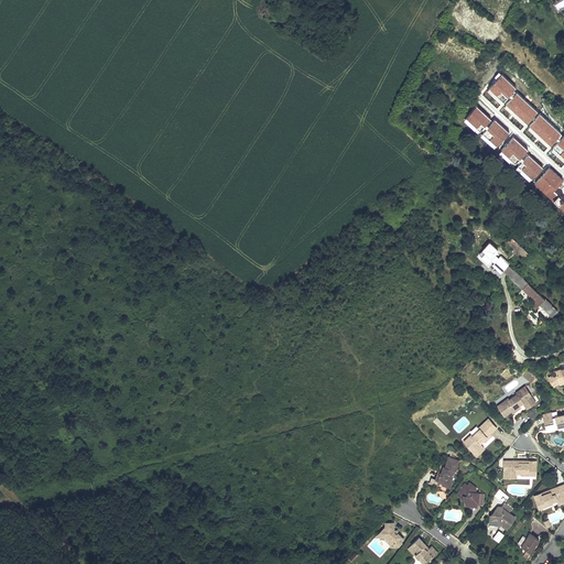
[(538,94),(513,71),(510,75),(505,71),(500,75),(496,72),(494,79),(503,89),(524,108),(528,104),(531,101),(538,94)]
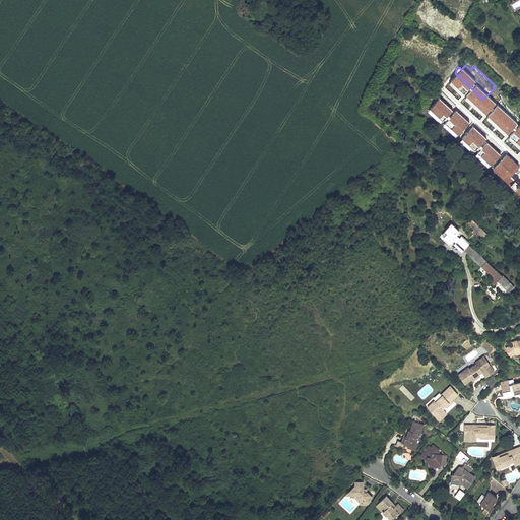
[(480,103),(483,100),(464,82),(461,85),(480,103)]
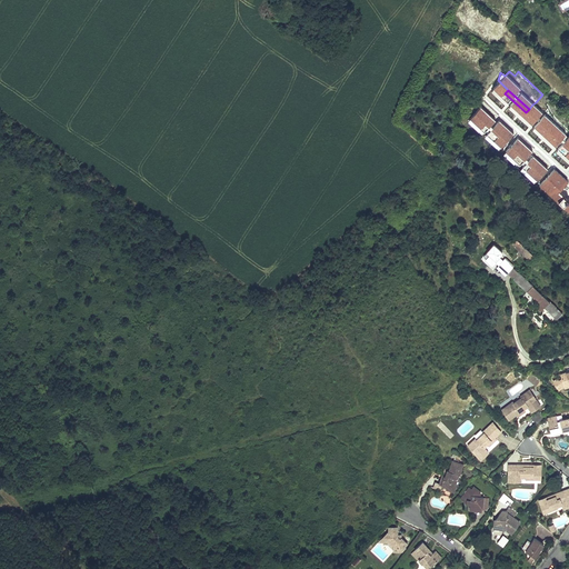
[(480,107),(469,119),(483,133),(495,121),(480,107)]
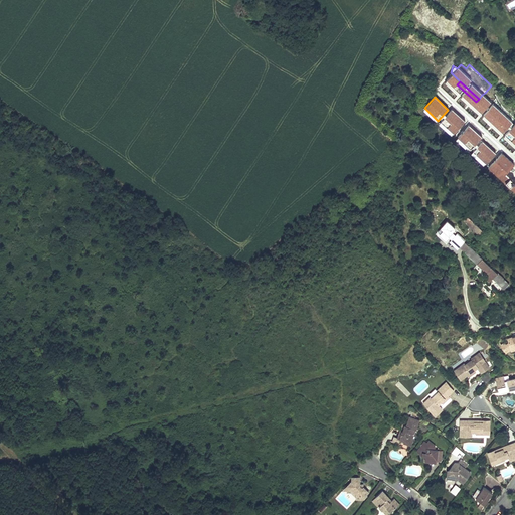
[(482,117),(514,148),(514,122),(514,124),(493,105),(482,117)]
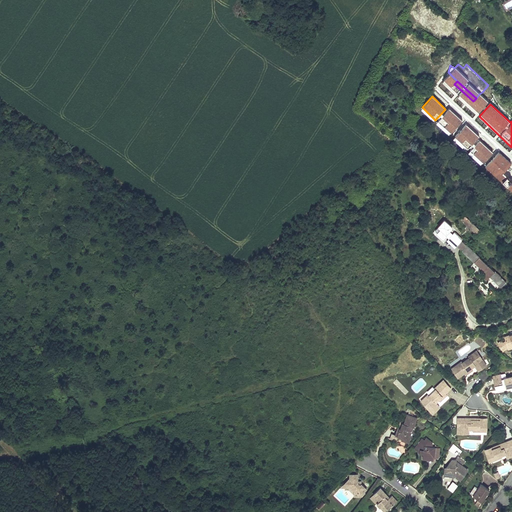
[(477,112),(479,115),(487,108),(485,106),(477,112)]
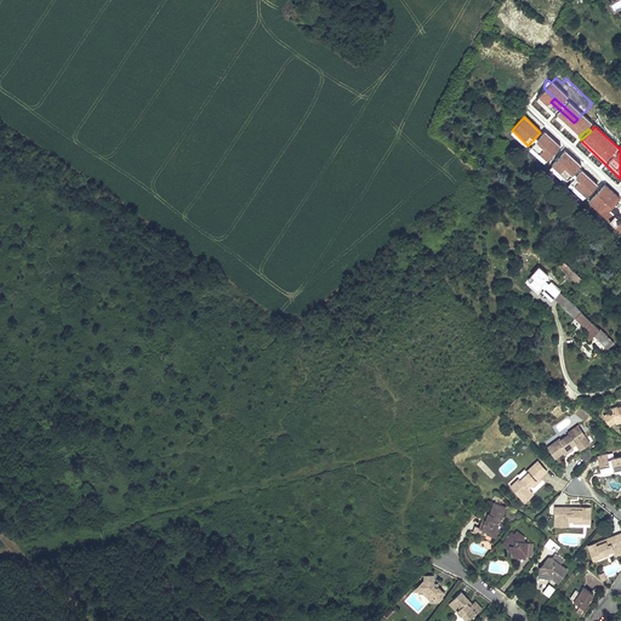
[(620,220),(610,210),(620,199),(564,147),(563,149),(557,144),(551,151),(551,152),(541,161),(545,165),(545,166),(546,167),(551,171),(552,171),(552,170),(577,193),(620,234),(620,220)]
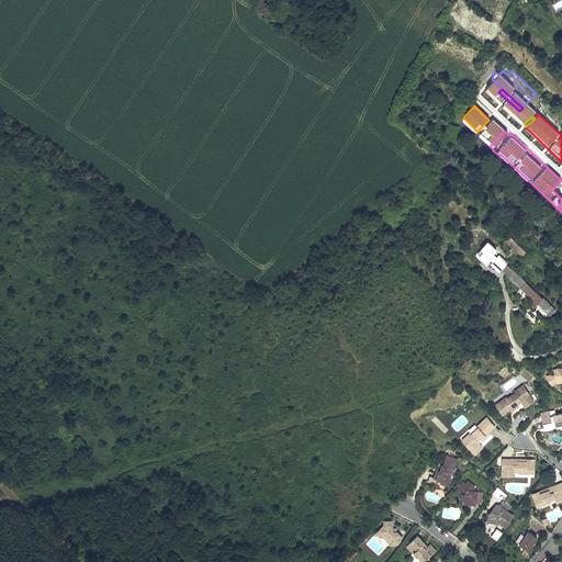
[(523,175),(499,154),(499,155),(498,155),(494,152),(492,154),(516,176),(523,175)]
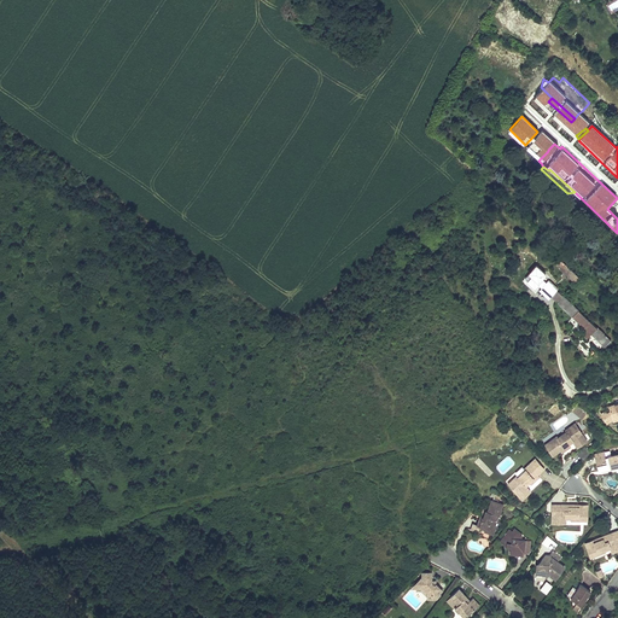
[(582,229),(578,226),(571,234),(575,238),(582,229)]
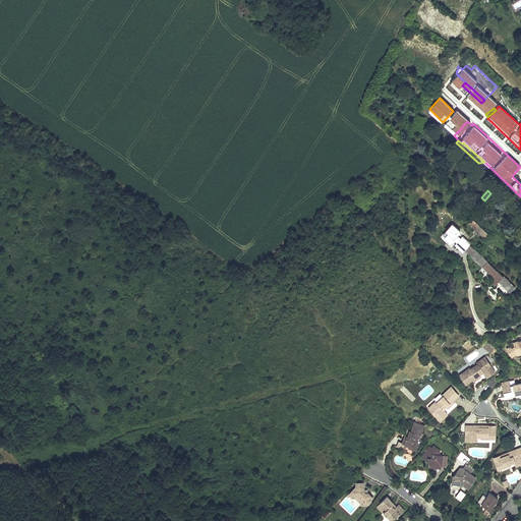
[(482,228),(478,224),(477,225),(471,219),(469,222),(475,228),(474,228),(478,232),(479,231),(485,237),(487,235),(481,229),(482,228)]
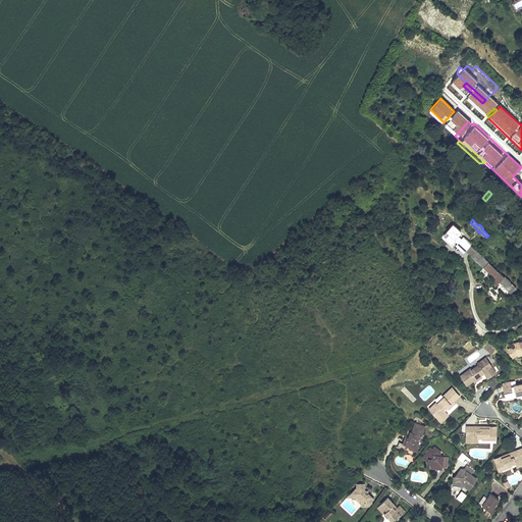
[(500,281),(511,293),(516,288),(505,277),(488,263),(489,263),(471,246),(472,244),(464,237),(456,245),(464,252),(466,250),(500,281)]
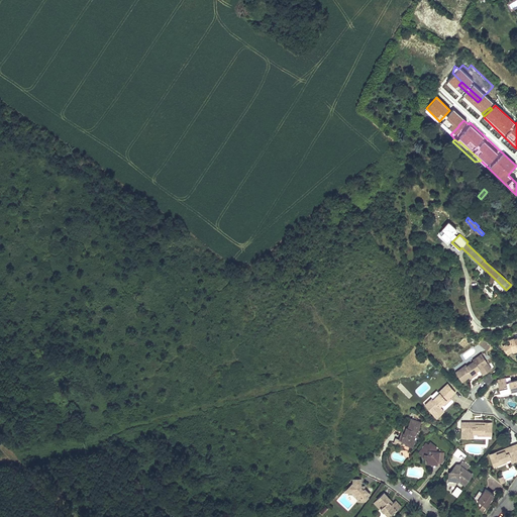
[(491,283),(495,279),(490,275),(487,279),(491,283)]
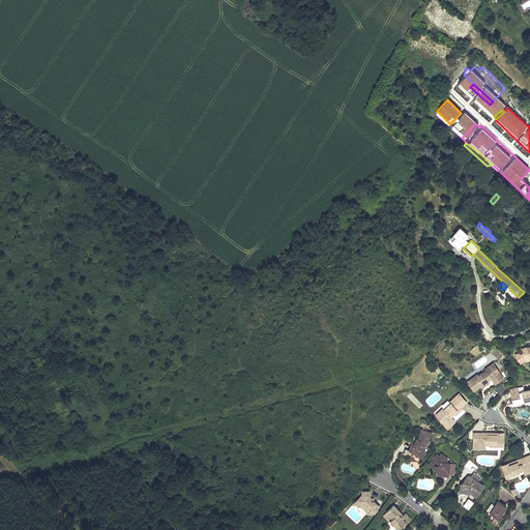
[(529,346),(523,349),(524,353),(521,356),(520,355),(519,354),(518,354),(516,355),(521,362),(524,360),(526,359),(527,359),(529,357),(529,346)]
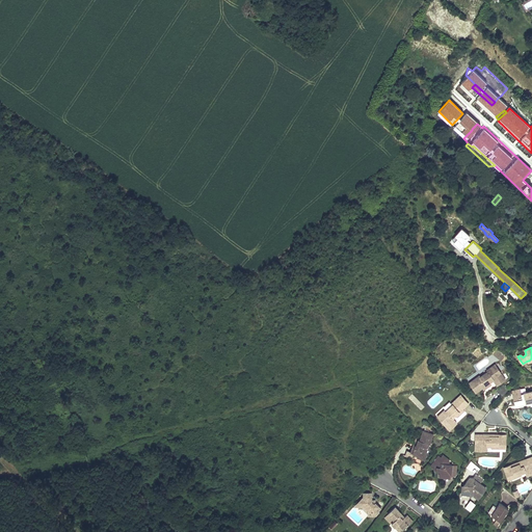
[(497,350),(493,355),(501,362),(505,356),(497,350)]
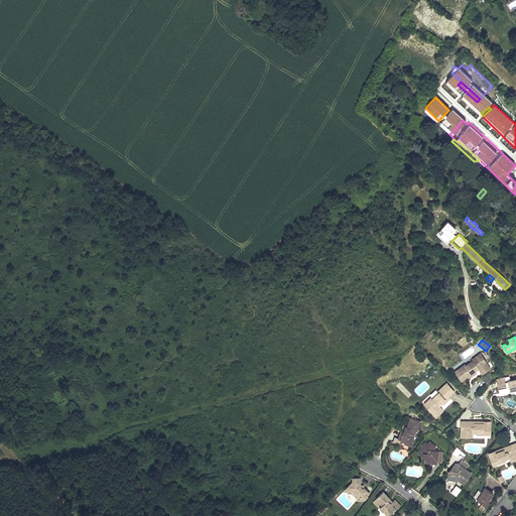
[(490,369),(480,355),(472,360),(473,361),(466,366),(465,365),(455,372),(461,381),(468,377),(467,375),(470,373),(471,374),(475,372),(478,369),(481,368),(484,373),(490,369)]
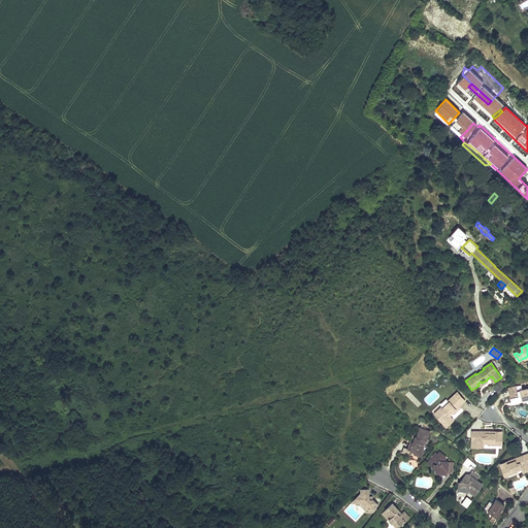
[(504,387),(499,383),(491,388),(498,394),(504,387)]
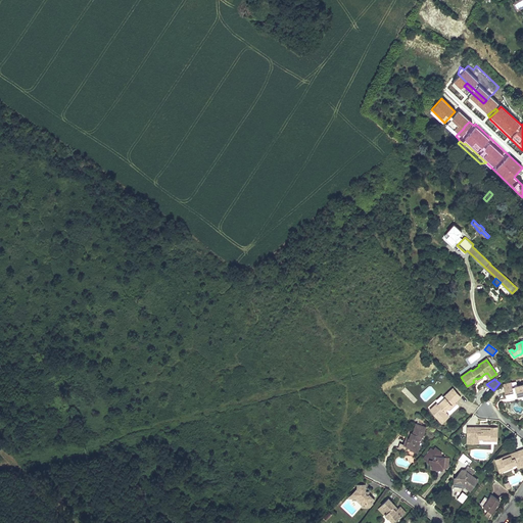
[(522,384),(512,387),(512,383),(504,385),(506,394),(509,393),(511,398),(518,396),(517,395),(522,394),(522,393),(522,384)]
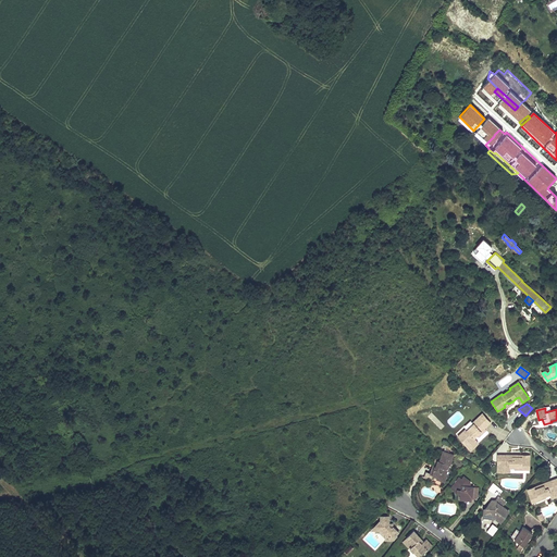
[(457,437),(470,452),(475,446),(471,442),(473,440),(477,436),(481,432),(480,431),(482,429),(483,430),(490,424),(482,416),(472,424),(473,425),(467,431),(466,430),(457,437)]
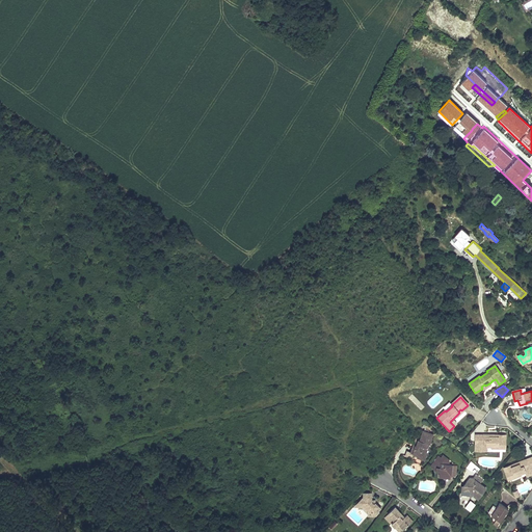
[(430,444),(433,434),(423,431),(420,441),(419,440),(417,446),(416,445),(413,453),(418,455),(421,456),(425,454),(429,444),(430,444)]
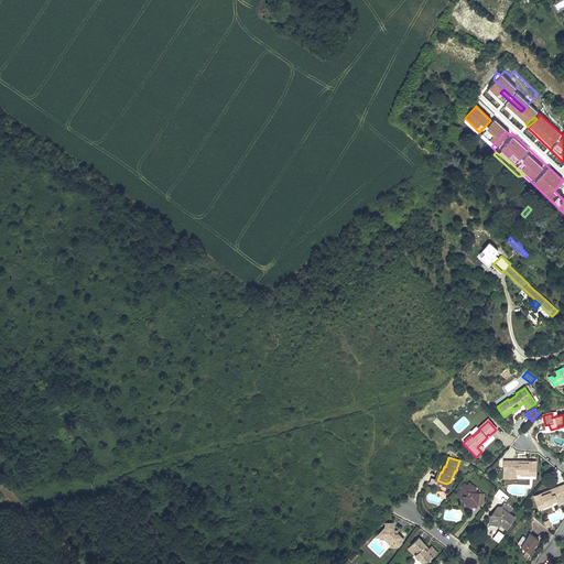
[(503,462),(503,478),(517,478),(517,474),(521,474),(528,474),(528,475),(537,475),(537,462),(528,462),(528,464),(520,464),(520,462),(503,462)]
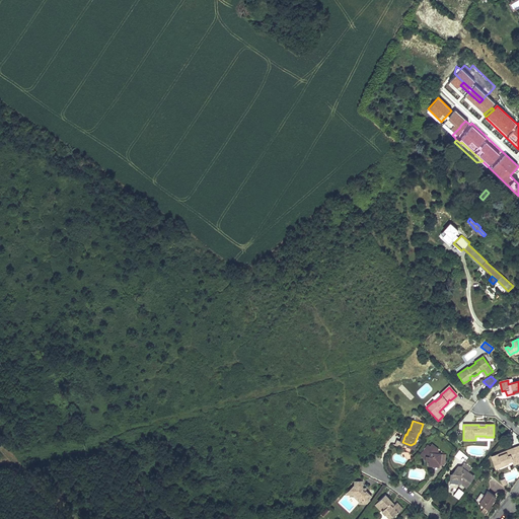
[(436,453),(437,448),(432,444),(430,446),(428,445),(421,455),(423,457),(426,457),(426,458),(425,459),(429,459),(428,464),(439,466),(439,465),(441,453),(438,453),(436,453)]
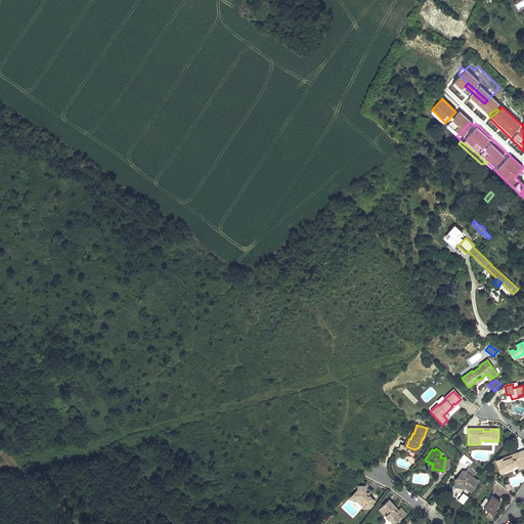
[(496,461),(501,473),(509,470),(508,468),(513,466),(518,464),(520,468),(523,466),(523,449),(511,454),(512,456),(505,460),(504,457),(496,461)]
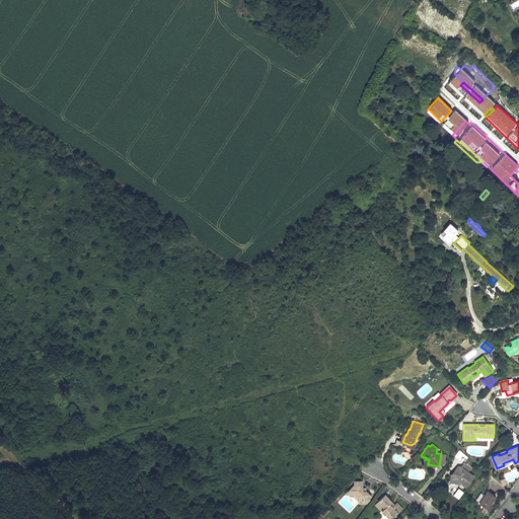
[(471,468),(464,463),(461,466),(458,470),(456,468),(450,477),(454,480),(462,482),(462,483),(466,487),(474,476),(468,471),(471,468)]
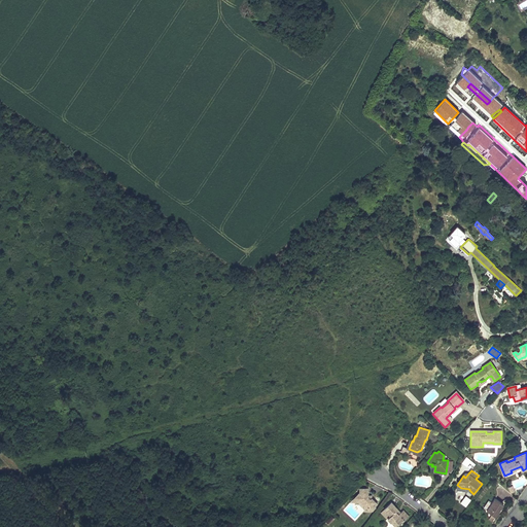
[(367,495),(369,494),(366,492),(360,492),(357,494),(358,501),(360,501),(364,505),(364,511),(373,511),(376,507),(375,506),(378,503),(372,498),(371,499),(367,495)]
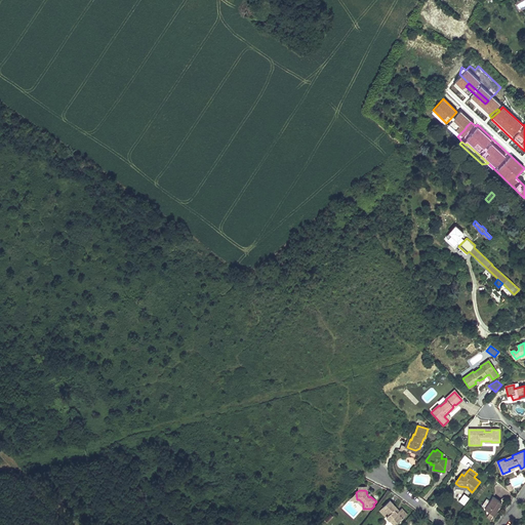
[(462,493),(458,501),(465,506),(469,497),(462,493)]
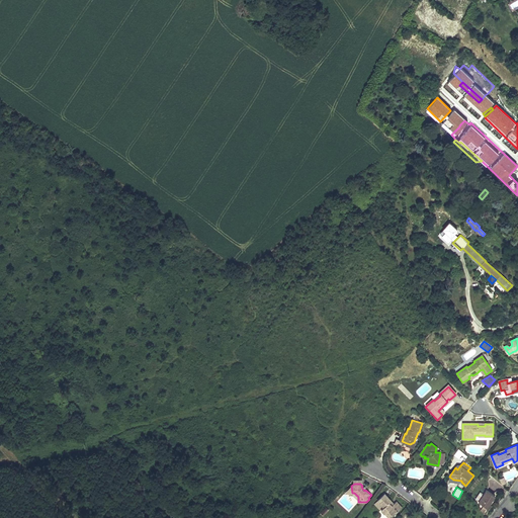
[(495,496),(487,490),(479,501),(488,507),(495,496)]
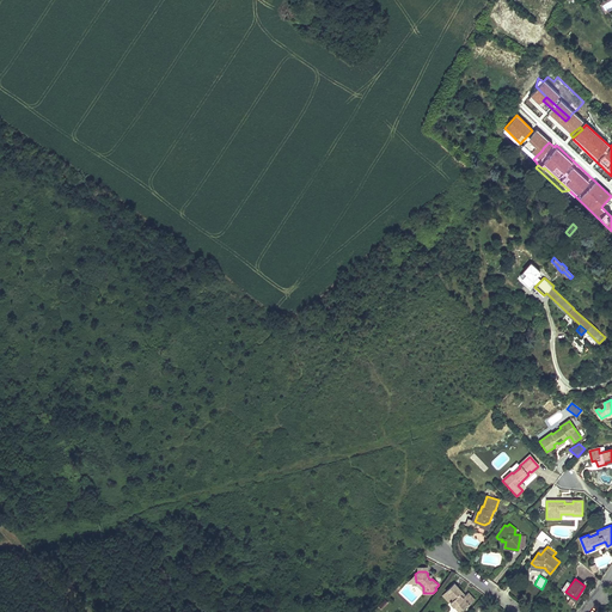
[(463,592),(454,583),(446,591),(447,592),(442,595),(451,603),(454,606),(457,604),(461,610),(466,605),(469,606),(475,599),(469,592),(465,595),(464,597),(460,593),(461,592),(463,592)]
